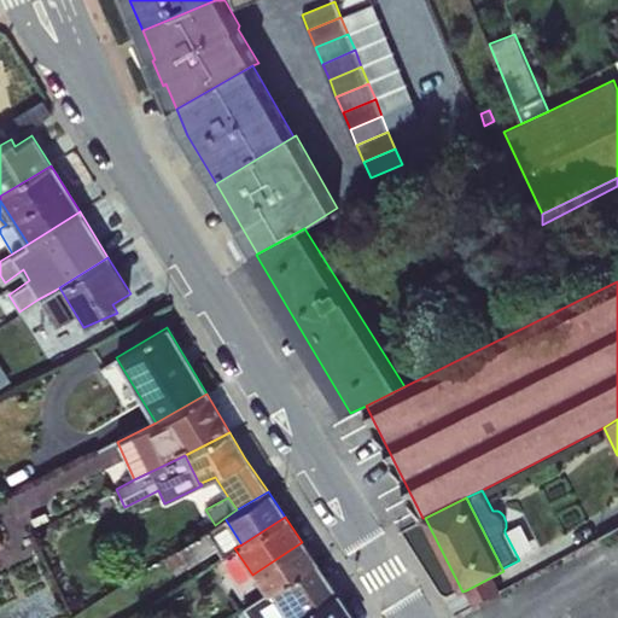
[(242,544),(225,518),(215,525),(164,558),(172,571),(185,561),(187,566),(216,548),(222,557),(227,553),(234,548),(242,544)]
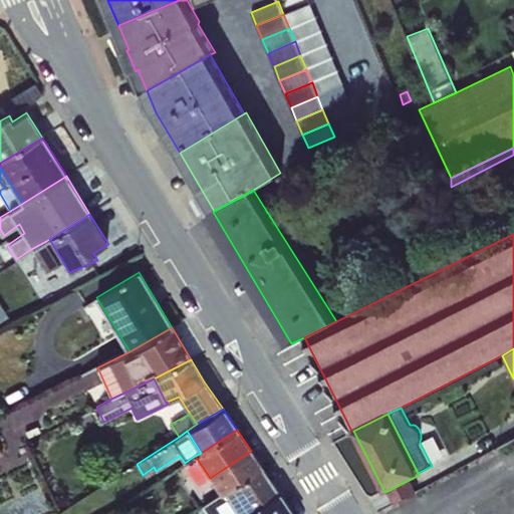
[(513,442),(499,450),(506,464),(513,459),(513,442)]
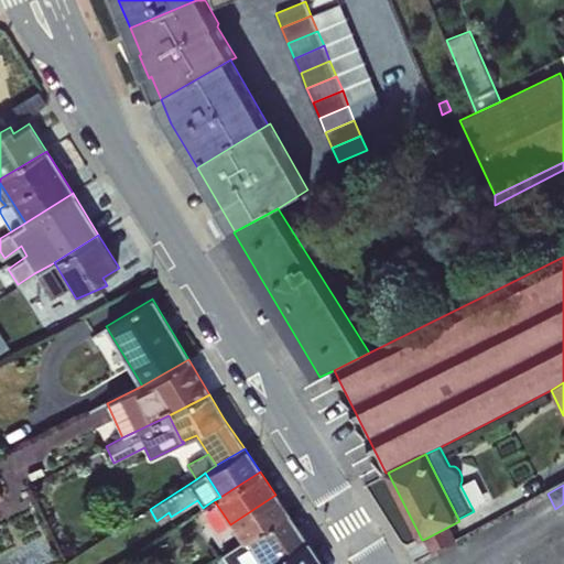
[(243,542),(247,540),(262,563),(268,563),(305,540),(275,495),(230,524),(242,541),(243,542)]
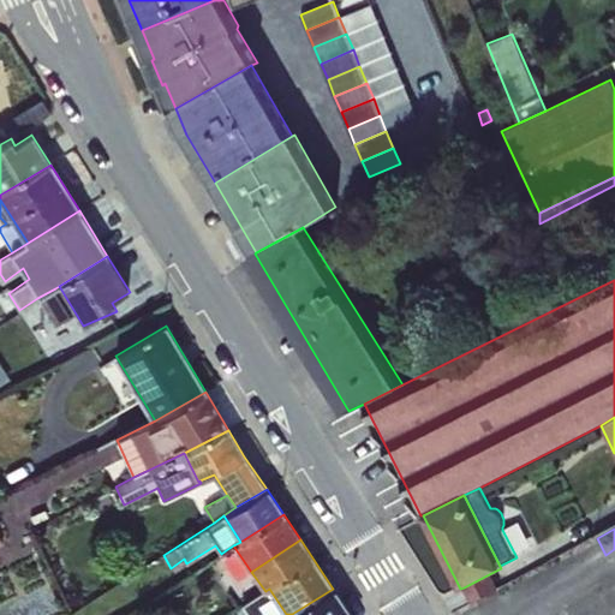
[(226,550),(256,596),(264,590),(251,572),(233,545),(226,550)]
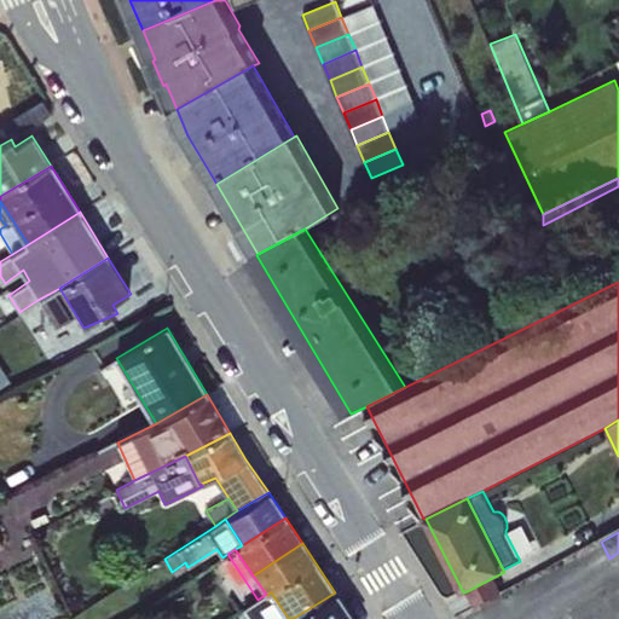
[(495,577),(467,591),(475,606),(503,593),(495,577)]
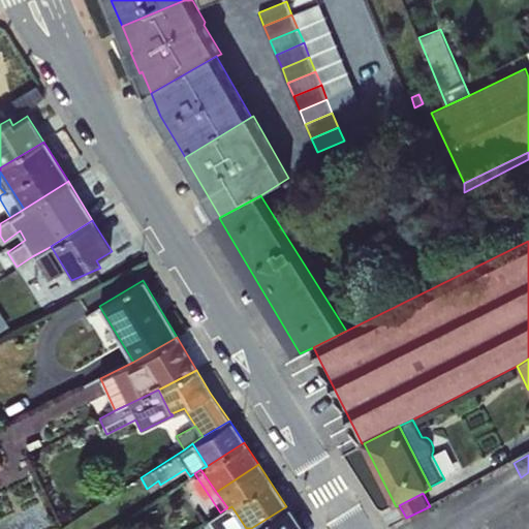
[(246,528),(231,506),(228,508),(227,507),(220,512),(211,519),(217,528),(246,528)]
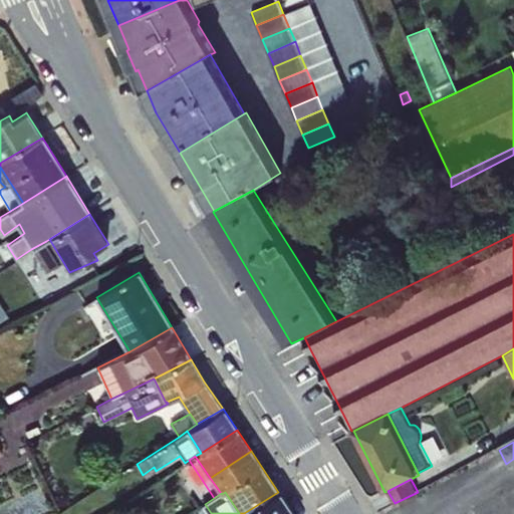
[(244,513),(293,513),(278,492),(244,513)]
